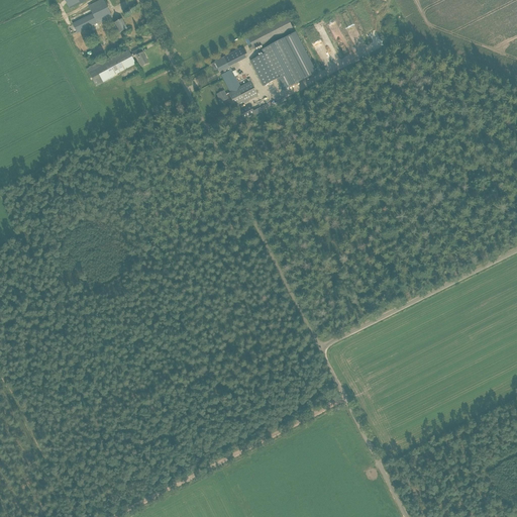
[(64,0),(69,9),(87,0),(64,0)]
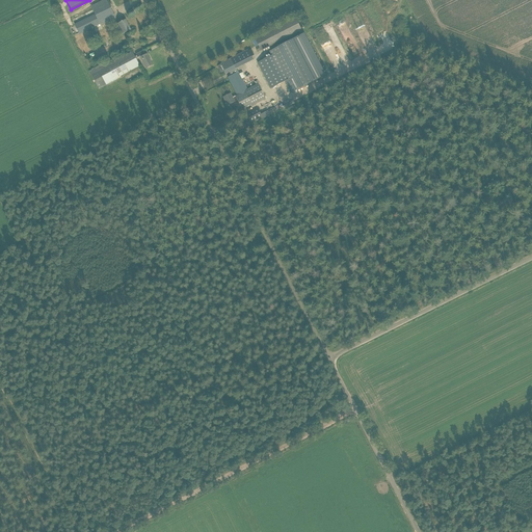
[(95,14),(74,24),(80,34),(100,25),(100,26),(111,20),(115,18),(106,0),(102,0),(101,1),(90,6),(91,8),(95,14)]
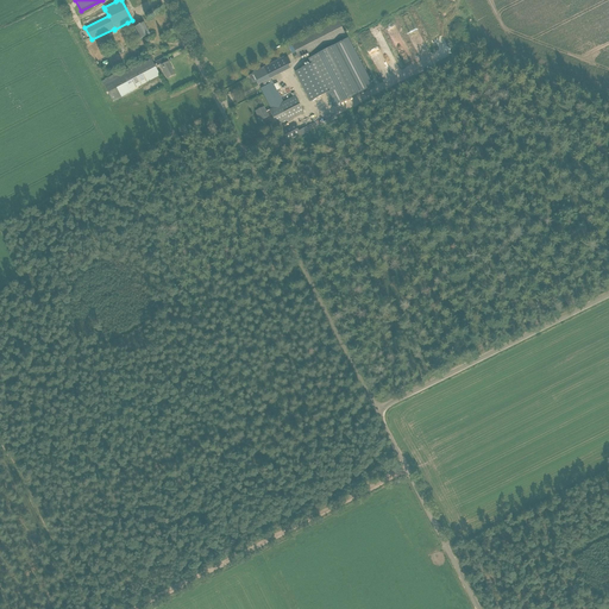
[(397,17),(405,31),(413,27),(407,12),(397,17)]
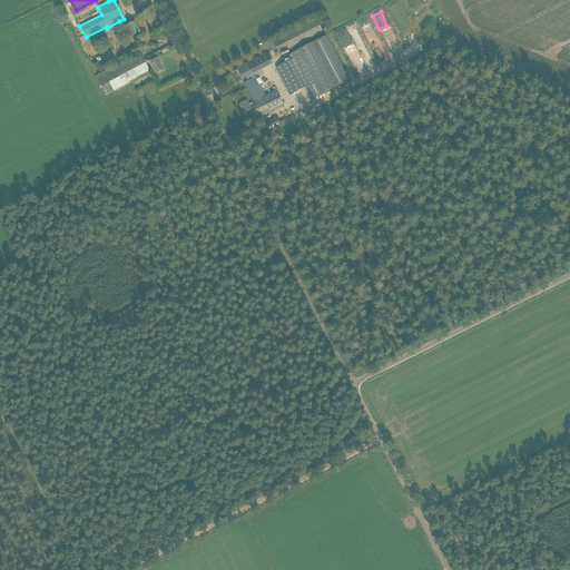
[(274,51),(276,57),(323,32),(316,19),(273,41),(276,49),(274,51)]
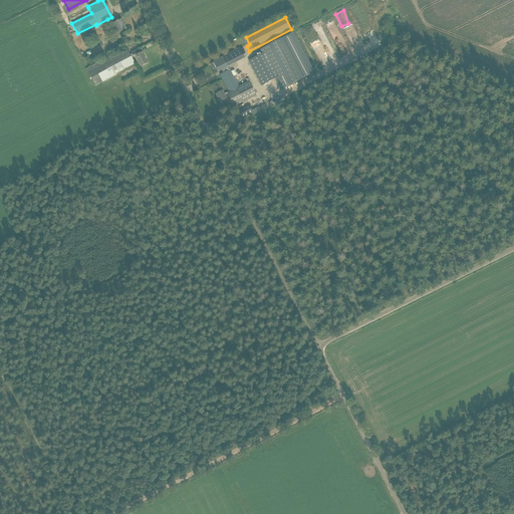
[(117,21),(113,23),(118,32),(125,29),(121,19),(118,21),(118,20),(116,21),(117,21)]
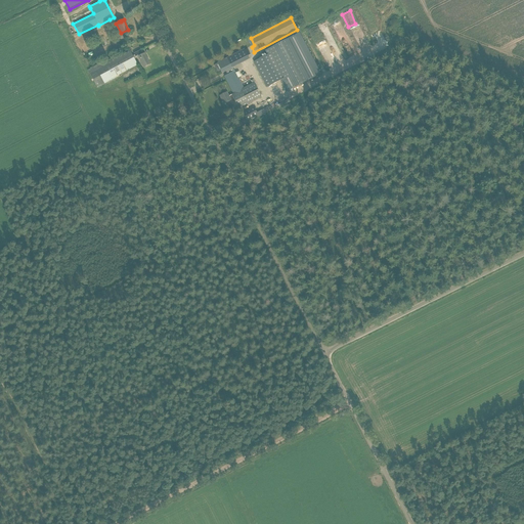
[(41,34),(51,30),(48,24),(39,28),(41,34)]
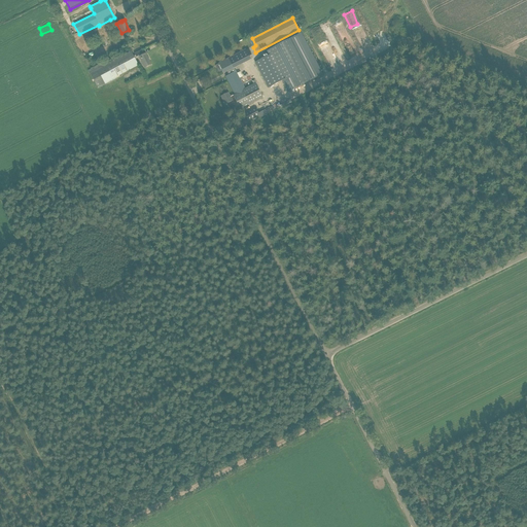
[(269,55),(255,62),(268,88),(282,80),(288,93),(322,75),(301,33),(267,50),(269,55)]
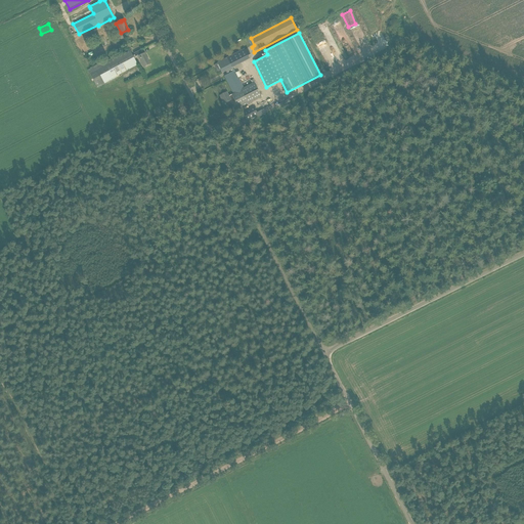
[(218,62),(223,73),(249,59),(244,49),(218,62)]
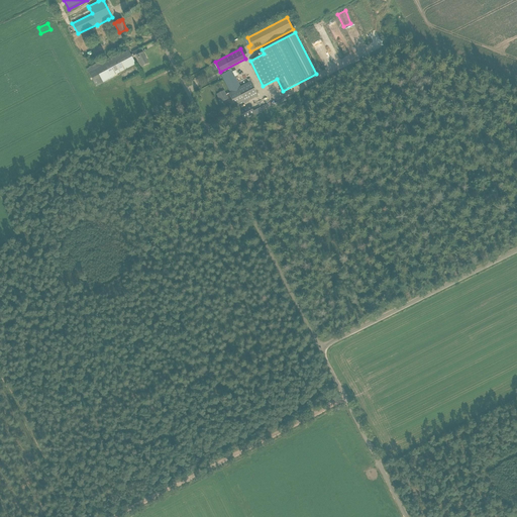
[(117,74),(136,64),(129,49),(104,63),(103,61),(86,69),(96,87),(118,75),(117,74)]
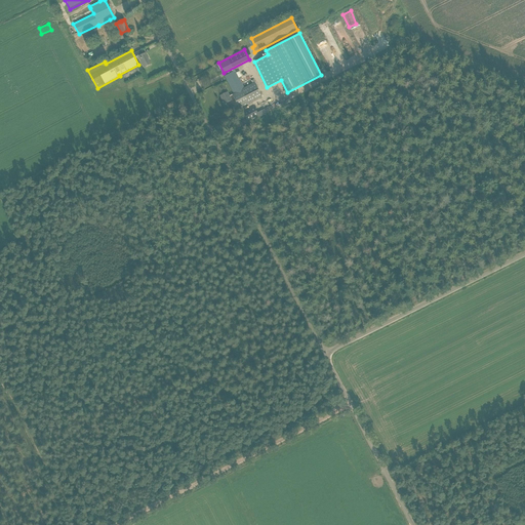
[(138,56),(144,68),(151,65),(145,53),(138,56)]
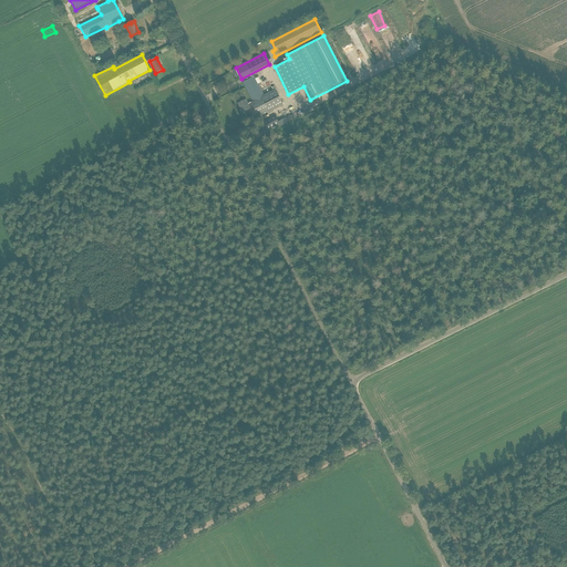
[(245,100),(238,104),(243,112),(249,109),(253,106),(258,116),(268,111),(268,112),(282,105),(275,90),(264,95),(254,76),(248,80),(243,82),(253,101),(247,104),(245,100)]
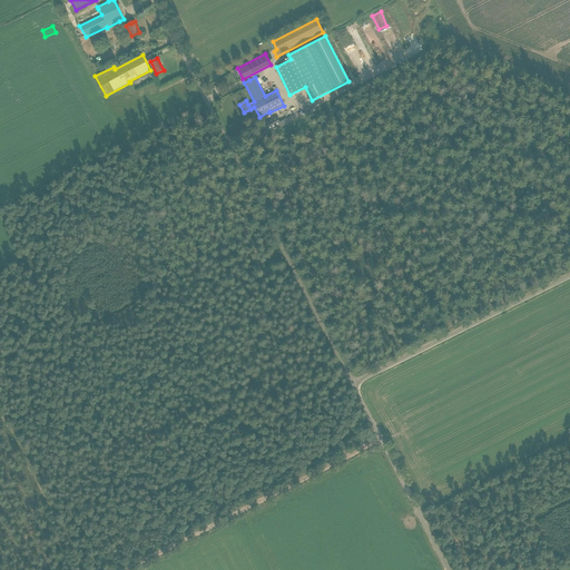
[(282,126),(276,116),(263,123),(268,133),(282,126)]
